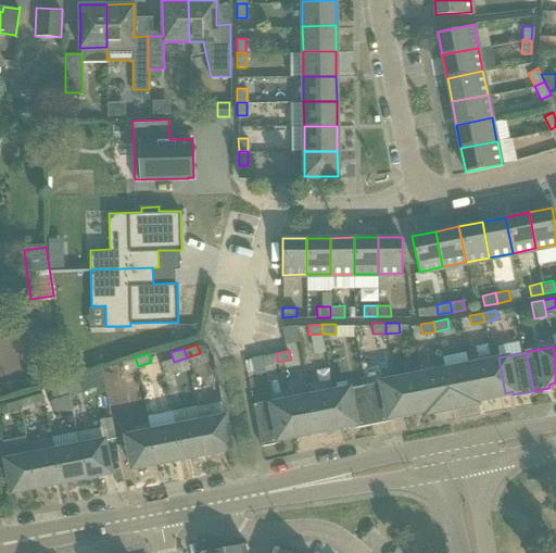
[(278,362),(276,353),(262,355),(264,365),(278,362)]
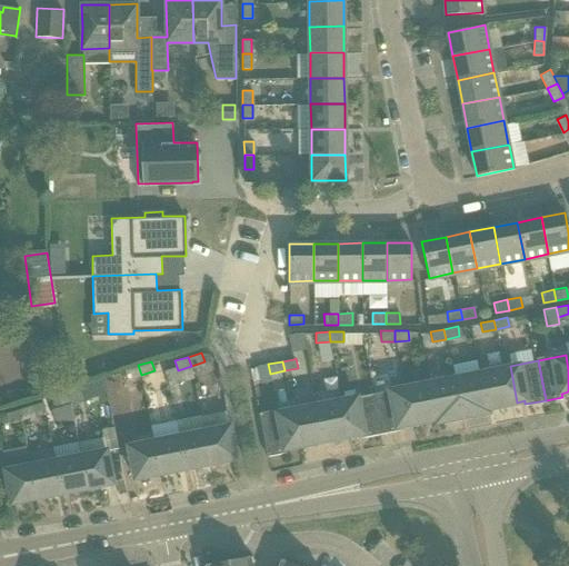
[(141,375),(138,365),(125,369),(128,379),(141,375)]
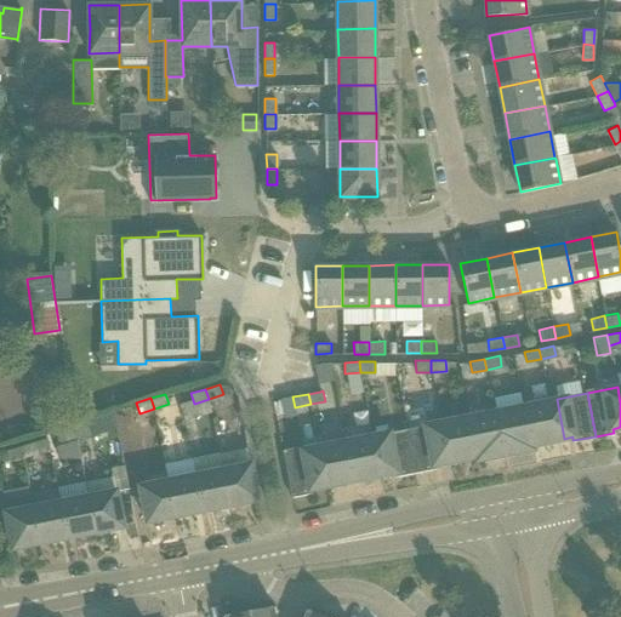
[(564,439),(557,399),(527,405),(534,445),(564,439)]
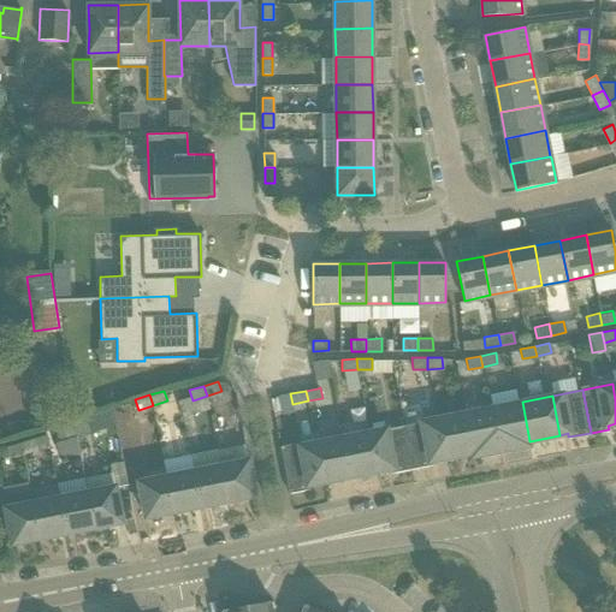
[(529,441),(522,402),(492,408),(501,451),(528,445),(528,441),(529,441)]
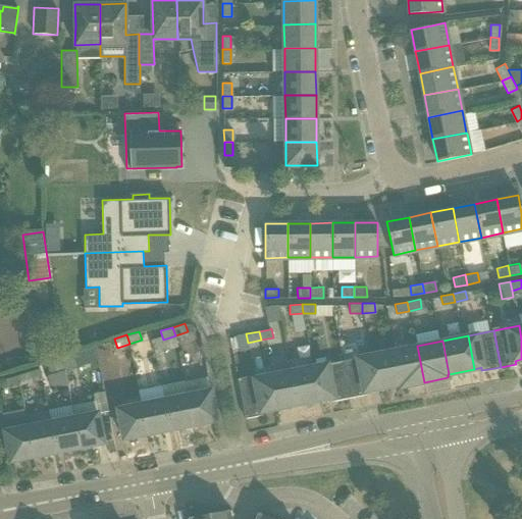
[(424,382),(417,346),(392,351),(398,384),(400,383),(400,386),(424,382)]
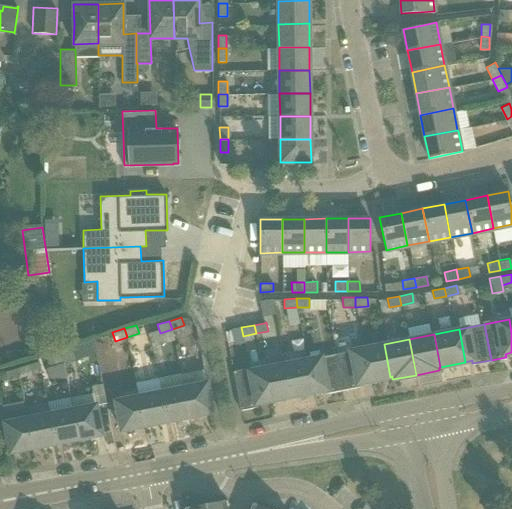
[(390,377),(384,344),(359,349),(365,382),(390,377)]
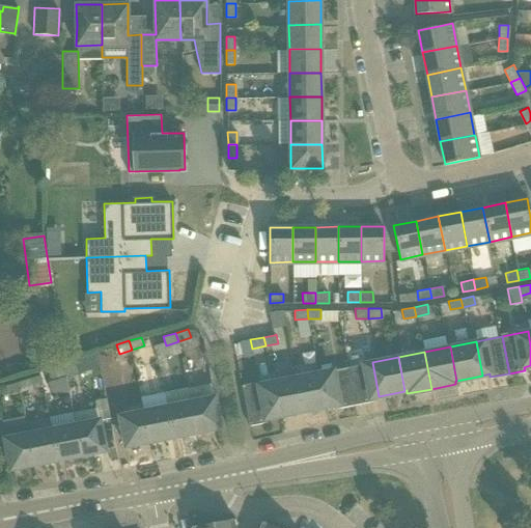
[(379,396),(372,362),(345,367),(354,405),(372,400),(372,397),(379,396)]
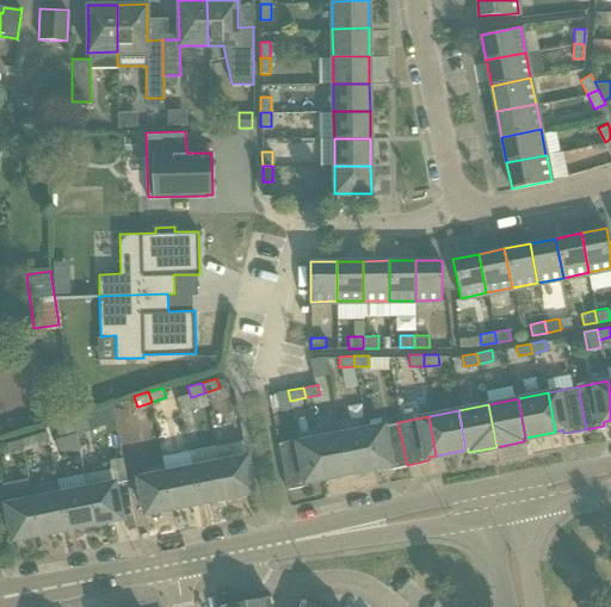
[(90,428),(87,417),(72,422),(75,433),(90,428)]
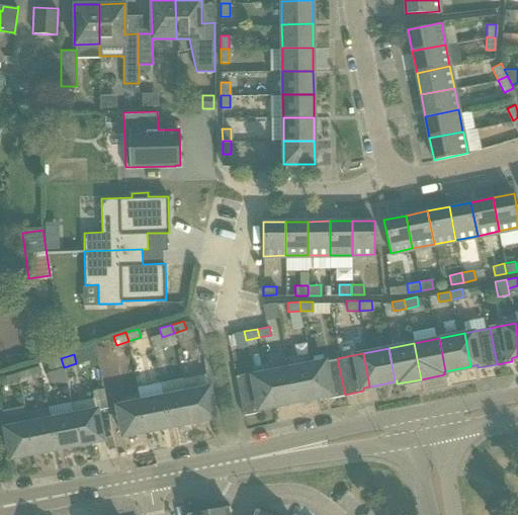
[(64,367),(61,358),(49,362),(52,370),(64,367)]
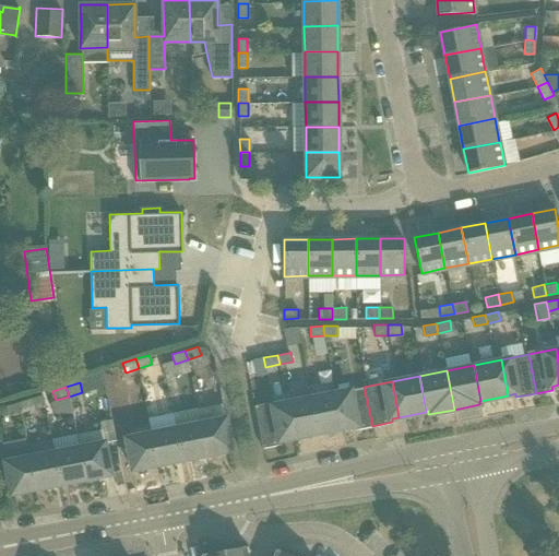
[(372,426),(364,387),(336,391),(344,428),(356,425),(356,428),(372,426)]
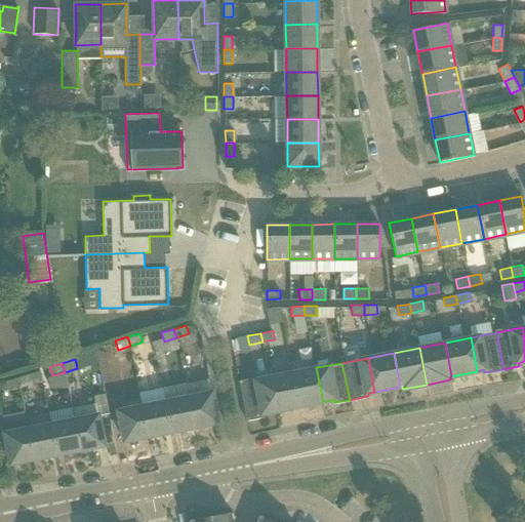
[(323,402),(316,367),(290,372),(297,406),(323,402)]
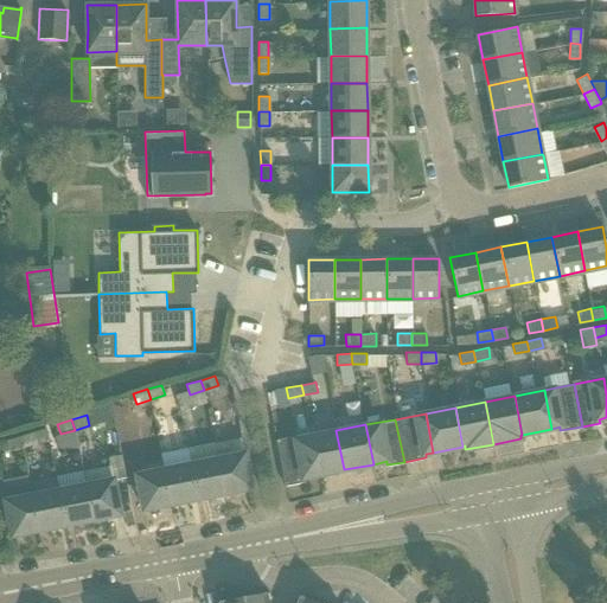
[(344,469),(336,430),(306,436),(314,475),(344,469)]
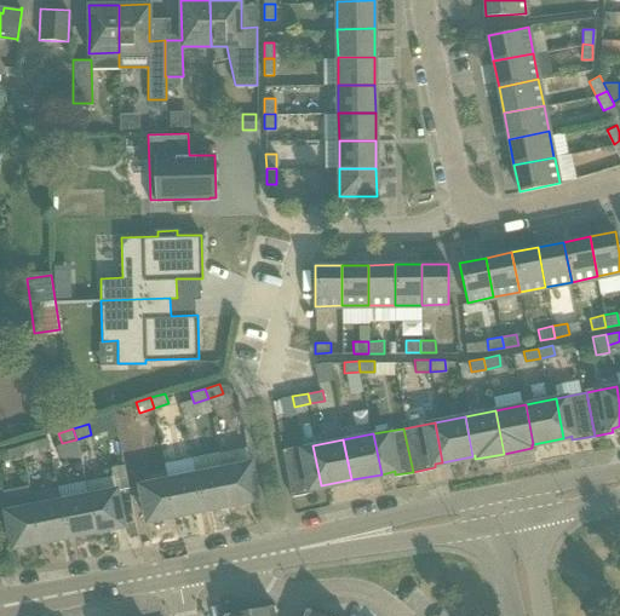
[(38,450),(35,441),(21,445),(23,455),(38,450)]
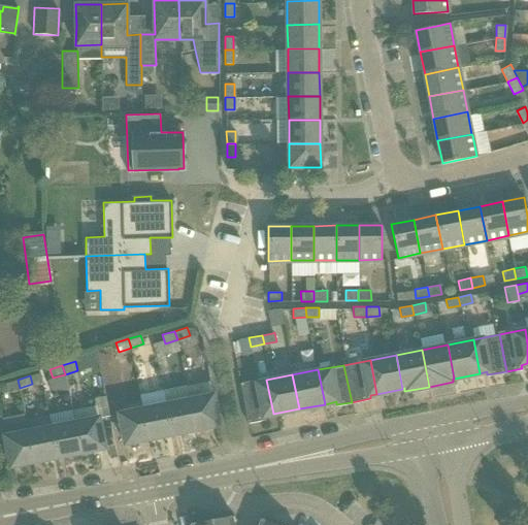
[(273,414),(266,380),(259,382),(258,379),(240,383),(248,422),(266,419),(265,416),(273,414)]
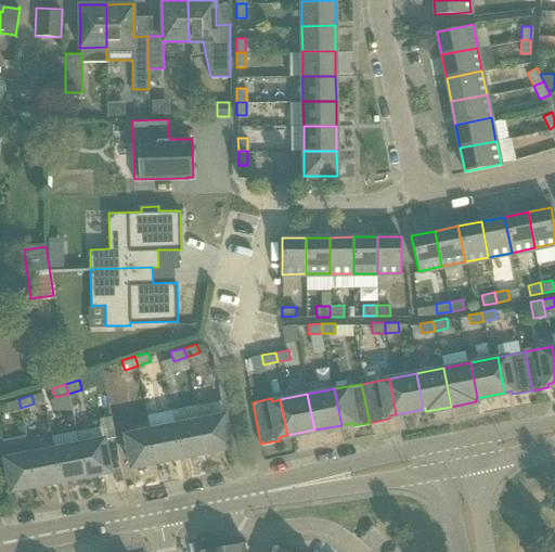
[(21,408),(18,399),(5,402),(8,412),(21,408)]
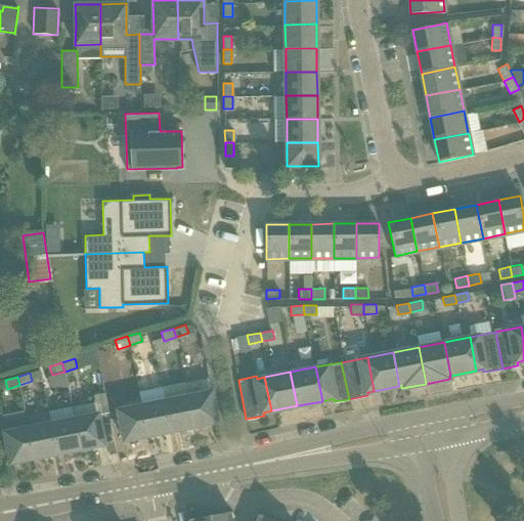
[(217,422),(211,391),(188,396),(193,426),(217,422)]
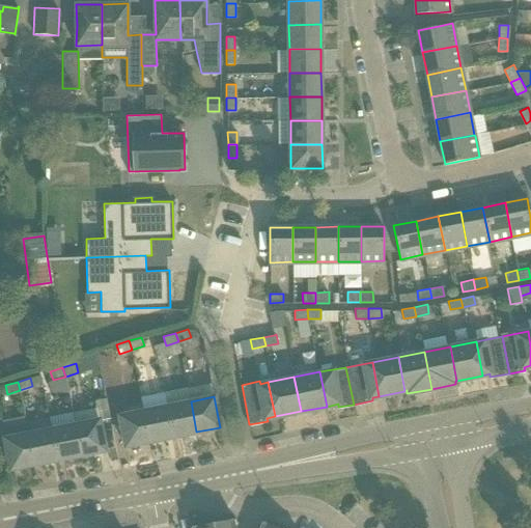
[(196,432),(191,401),(167,406),(173,437),(196,432)]
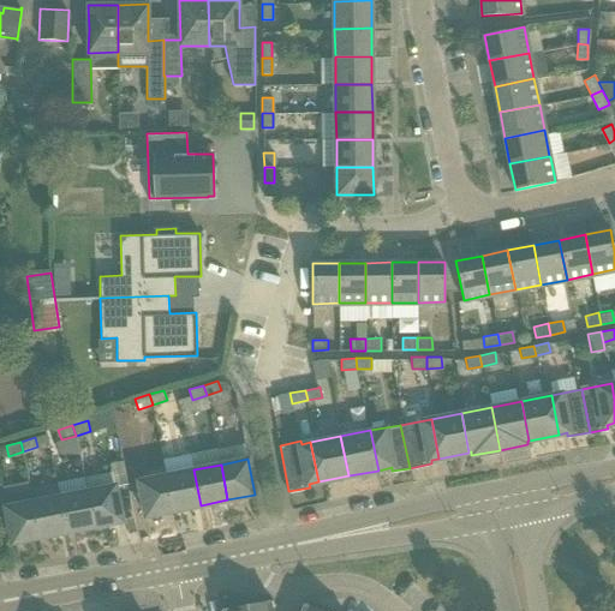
[(201,505),(193,469),(166,475),(173,511),(201,505)]
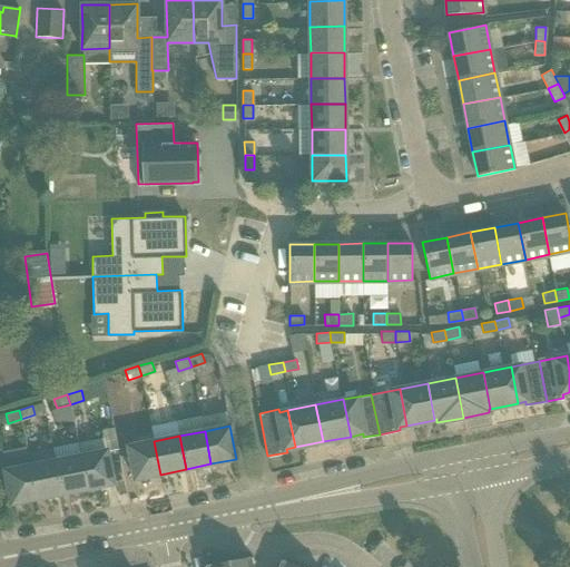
[(160,475),(154,441),(128,446),(130,457),(135,479),(160,475)]
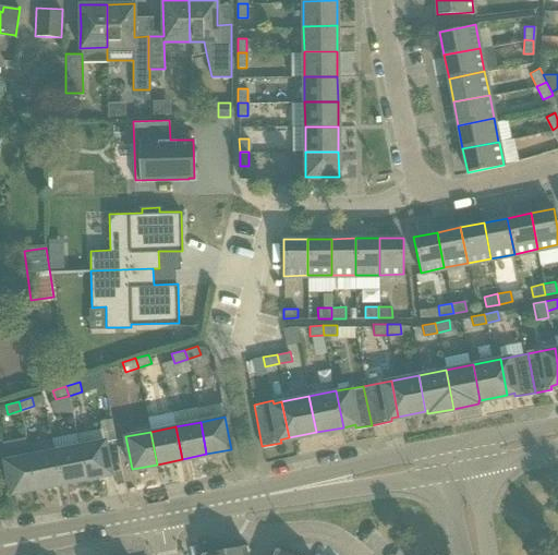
[(110,473),(107,451),(104,441),(80,446),(86,478),(110,473)]
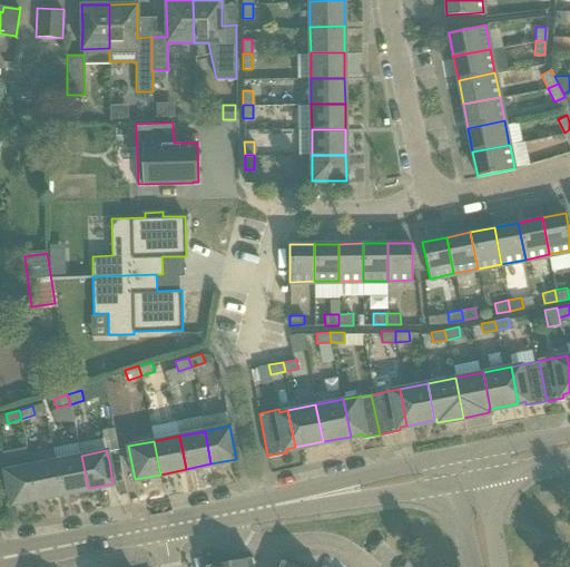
[(81,456),(56,460),(62,494),(88,488),(81,456)]
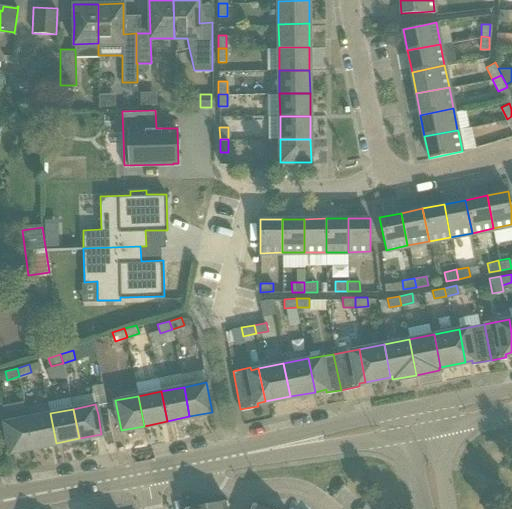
[(50,413),(27,418),(33,448),(56,443),(50,413)]
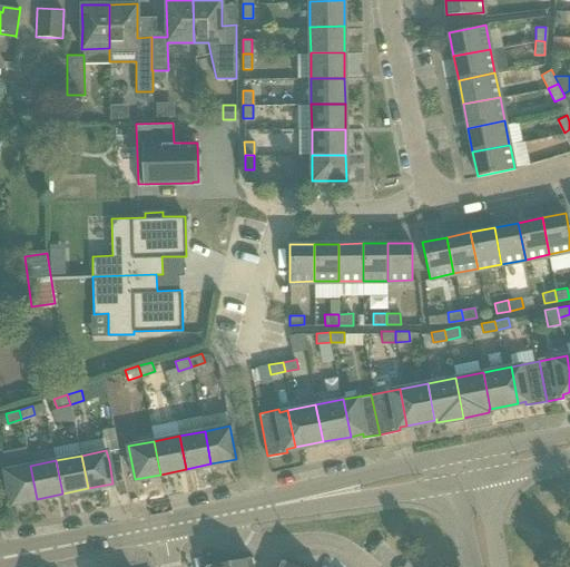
[(30,466),(5,470),(11,504),(37,499),(30,466)]
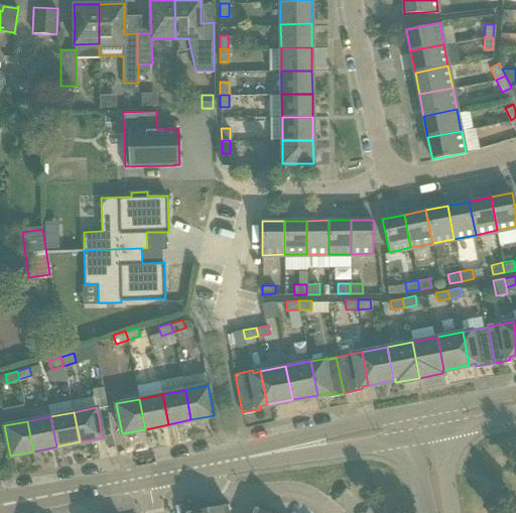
[(229,512),(228,504),(218,506),(217,500),(206,502),(208,512),(229,512)]
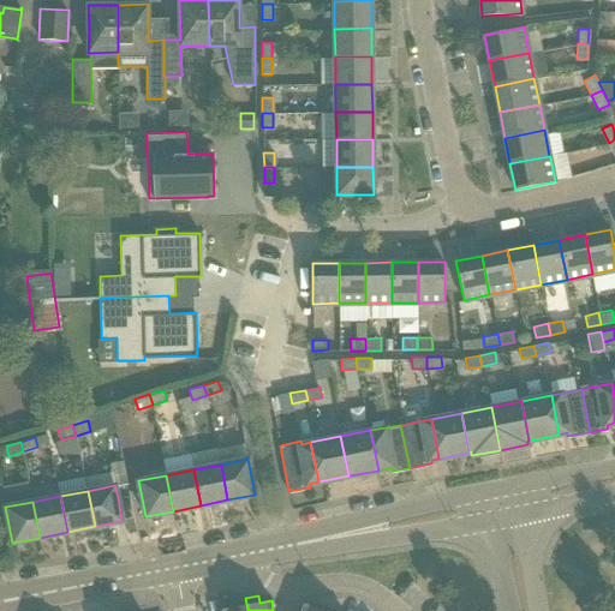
[(248,610),(245,598),(232,601),(233,607),(221,610),(248,610)]
